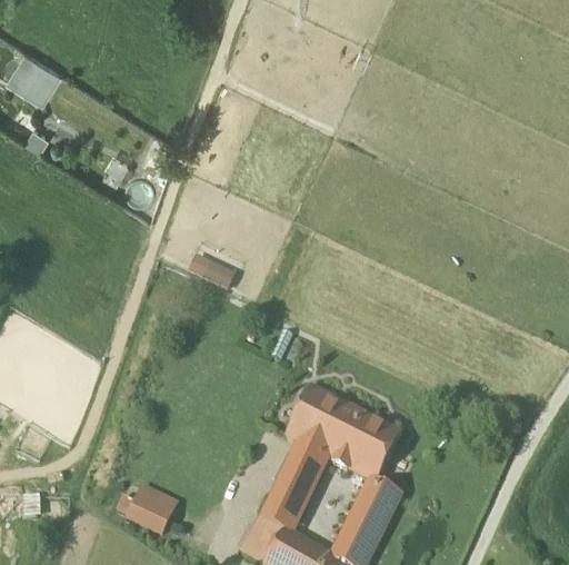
[(26,51),(9,79),(41,99),(58,72),(26,51)]
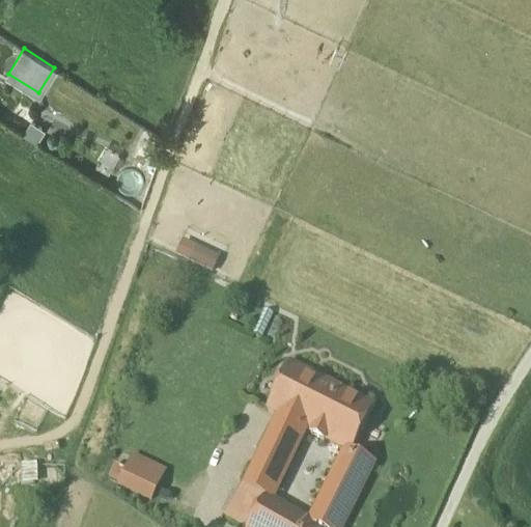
[(33,137),(40,126),(32,119),(24,131),(33,137)]
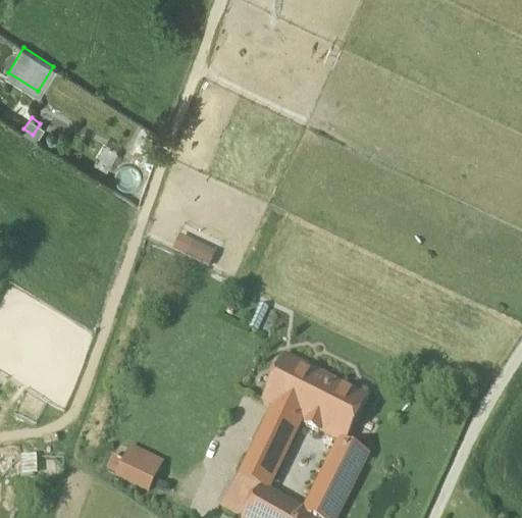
[(116,147),(104,141),(96,156),(107,162),(116,147)]
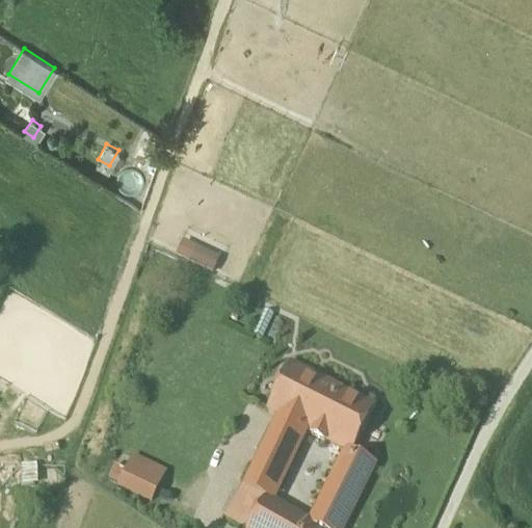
[(220,255),(183,237),(176,254),(212,271),(220,255)]
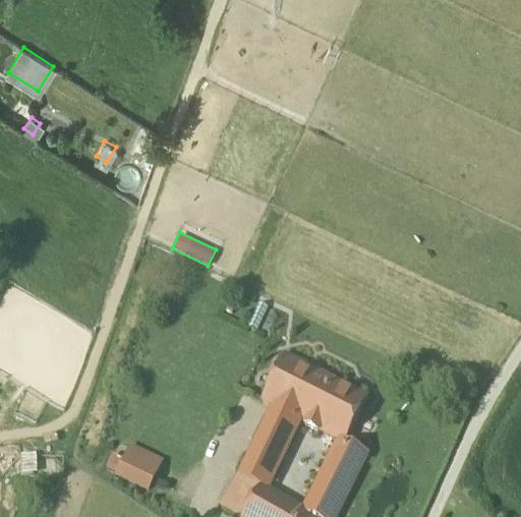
[(259,300),(247,326),(255,330),(268,304),(259,300)]
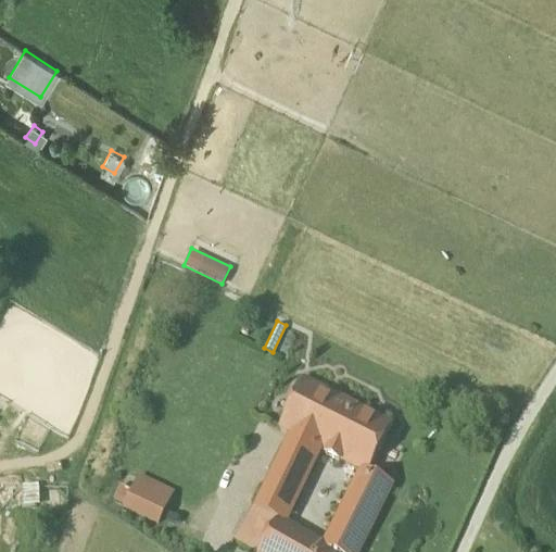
[(361,468),(367,472),(368,471),(392,422),(303,376),(279,427),(291,433),(318,448),(326,451),(325,452),(339,460),(340,458),(361,468)]
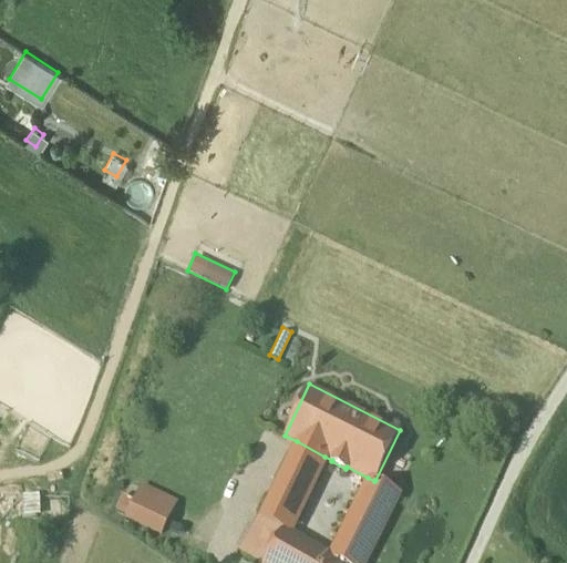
[(284,469),(312,483),(325,457),(297,441),(284,469)]
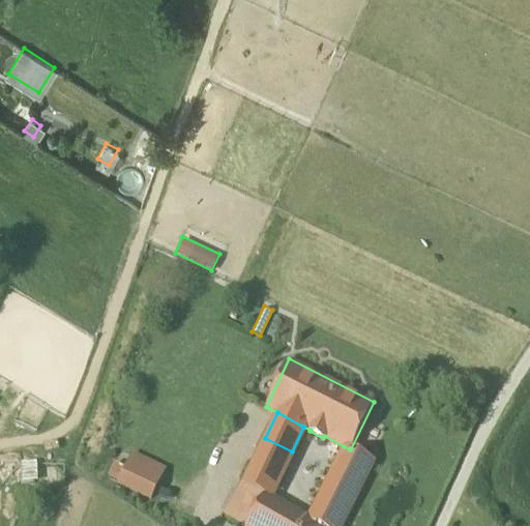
[(283,469),(292,451),(265,438),(256,456),(283,469)]
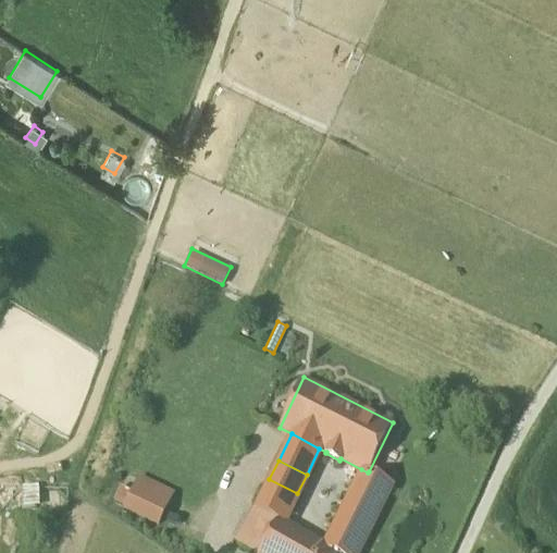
[(358,552),(394,483),(369,471),(368,472),(361,469),(347,495),(354,499),(336,531),(331,528),(323,543),(341,552),(358,552)]
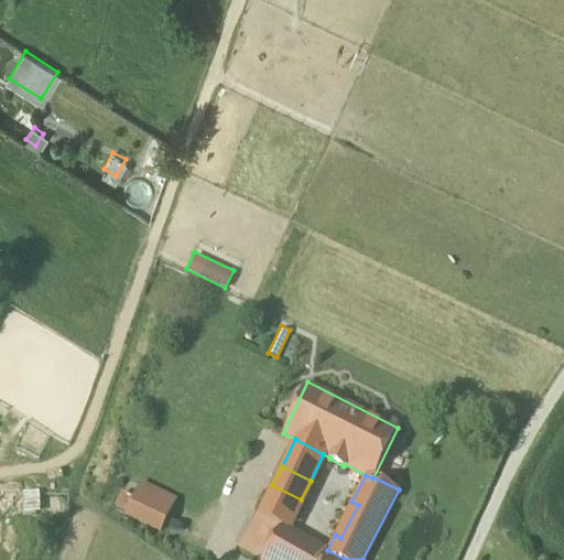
[(174,497),(140,481),(133,495),(167,512),(174,497)]
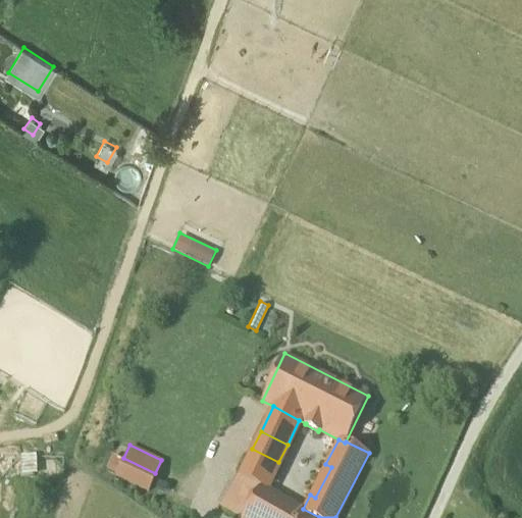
[(0,450),(0,474),(21,473),(20,454),(20,449),(0,450)]
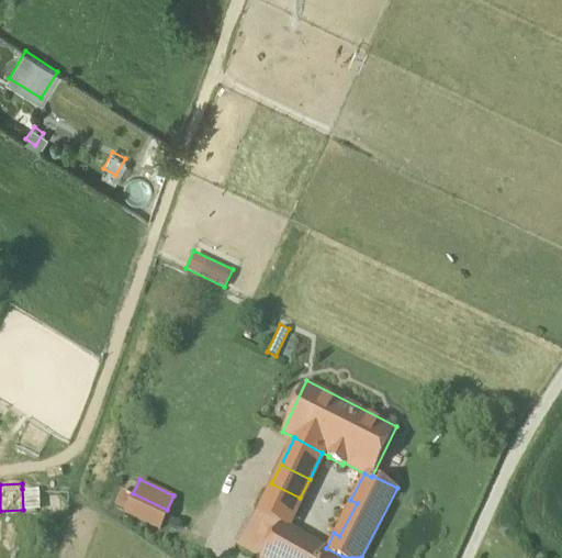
[(271,483),(258,511),(256,510),(236,544),(261,557),(280,524),(281,522),(282,522),(291,516),(300,498),(271,483)]
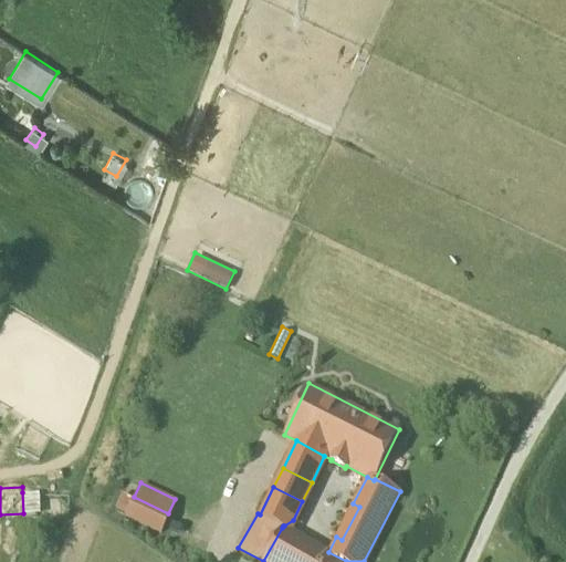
[(40,491),(22,492),(23,513),(41,512),(40,491)]
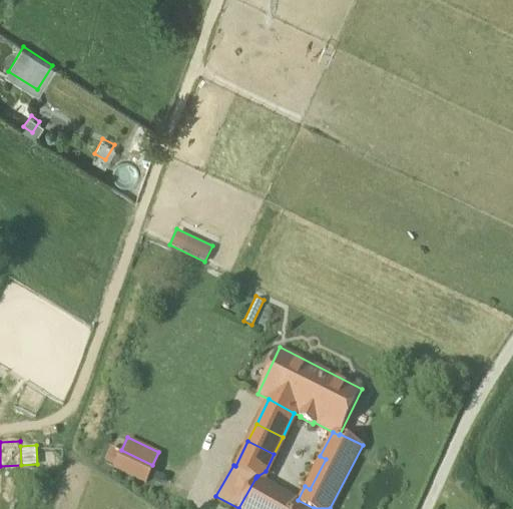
[(104,458),(115,463),(121,451),(110,445),(104,458)]
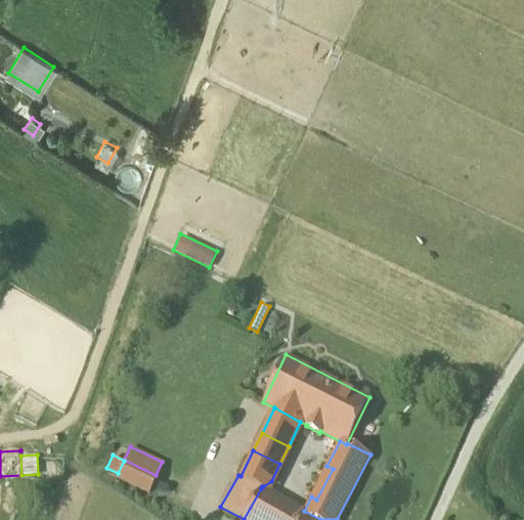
[(156,475),(124,460),(124,461),(118,473),(117,474),(148,489),(156,475)]
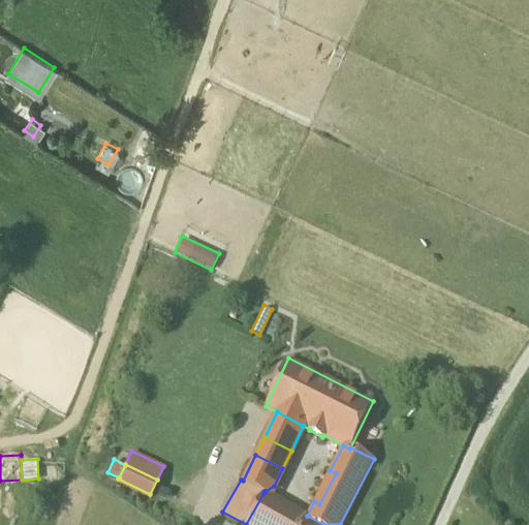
[(245,524),(323,524),(307,516),(265,491),(263,493),(246,524),(245,524)]
